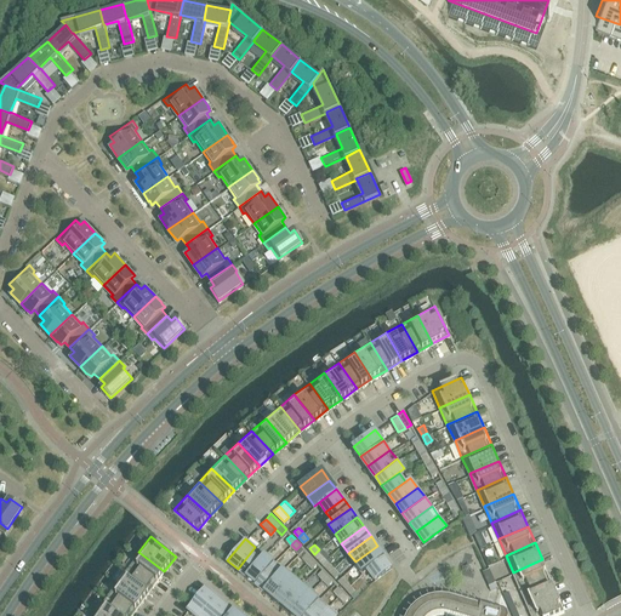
[(355,562),(363,571),(385,554),(377,546),(355,562)]
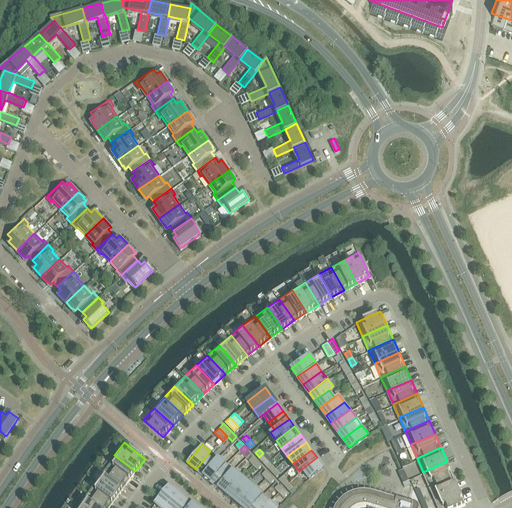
[(211,451),(210,451),(196,469),(203,475),(214,461),(207,455),(211,451)]
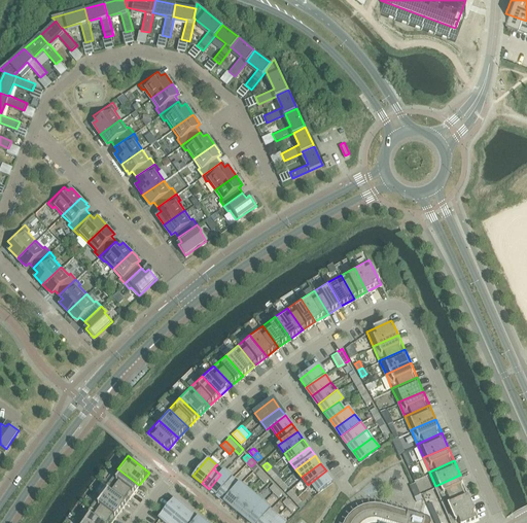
[(267,471),(271,475),(275,472),(271,466),(267,471)]
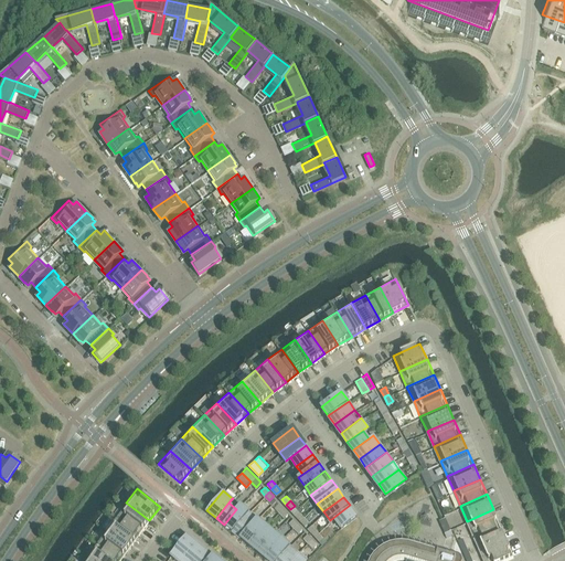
[(275,506),(279,510),(284,507),(279,501),(275,506)]
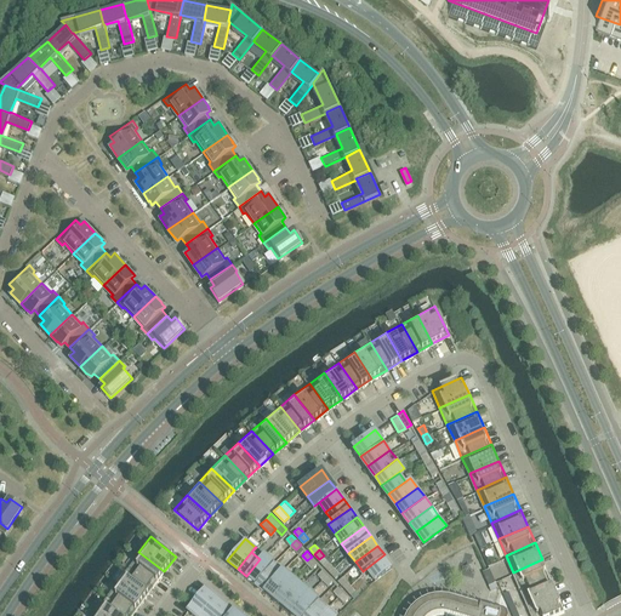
[(138,552),(129,566),(154,585),(164,571),(138,552)]
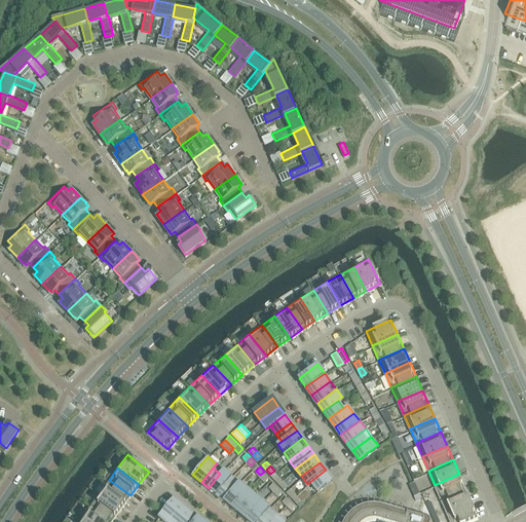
[(231,476),(223,470),(220,474),(209,488),(216,494),(231,476)]
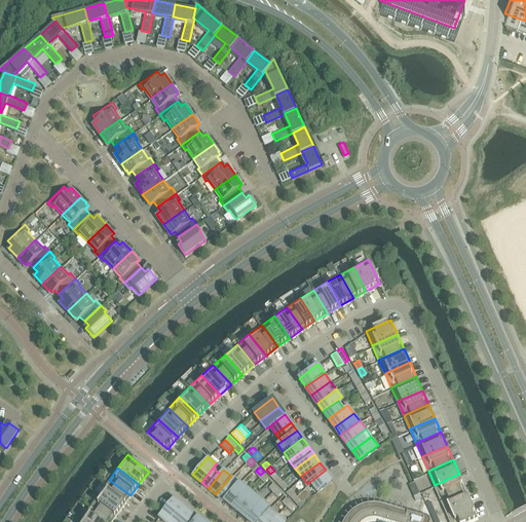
[(326,470),(307,484),(311,481),(317,489),(332,479),(326,470)]
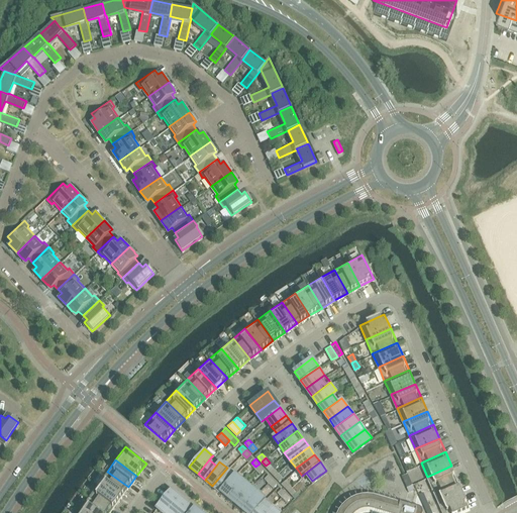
[(255,467),(260,472),(264,468),(260,464),(255,467)]
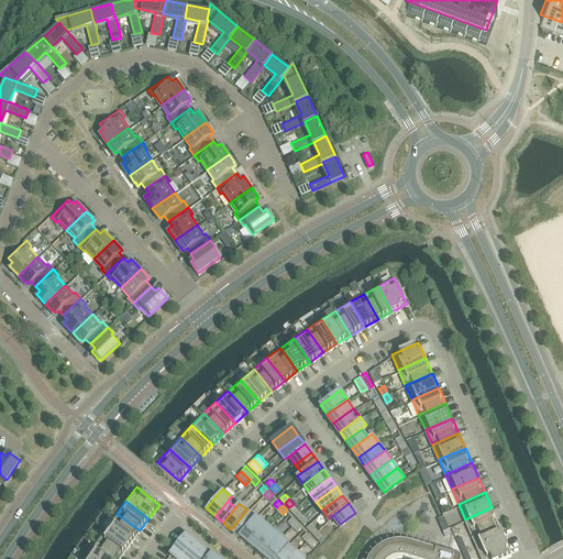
[(465,519),(478,549),(482,558),(497,558),(511,552),(492,507),(465,519)]
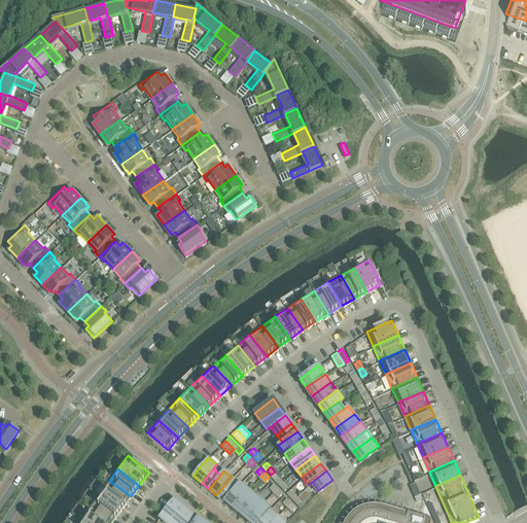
[(239,483),(232,477),(216,495),(224,501),(239,483)]
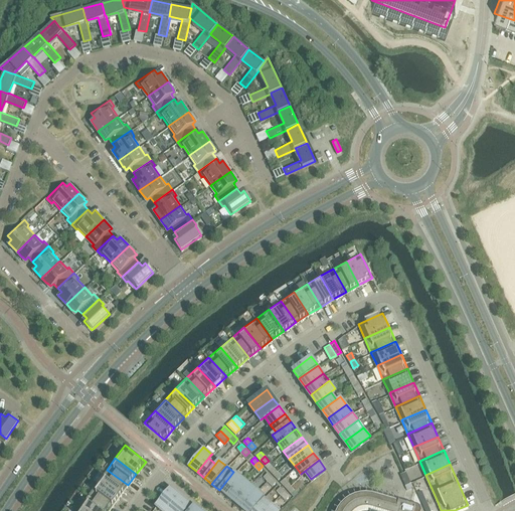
[(270,469),(274,474),(278,470),(274,466),(270,469)]
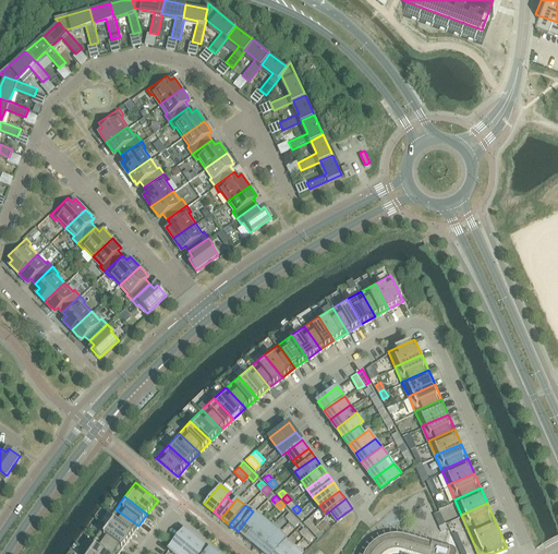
[(116,509),(106,522),(129,539),(138,526),(116,509)]
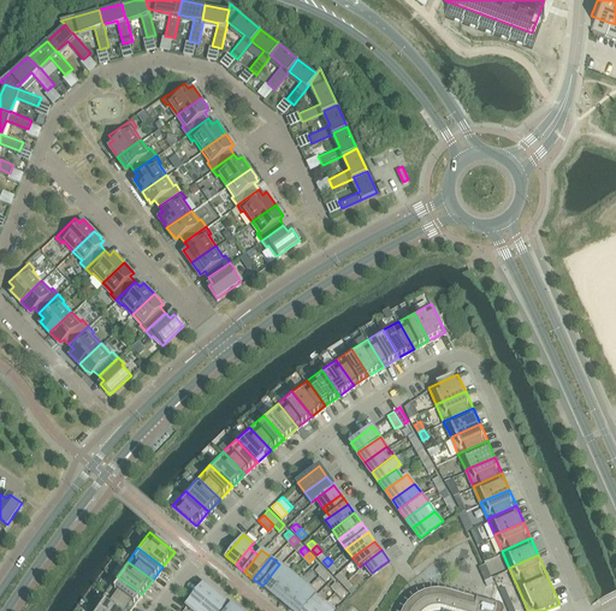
[(332,562),(327,567),(332,571),(337,567),(332,562)]
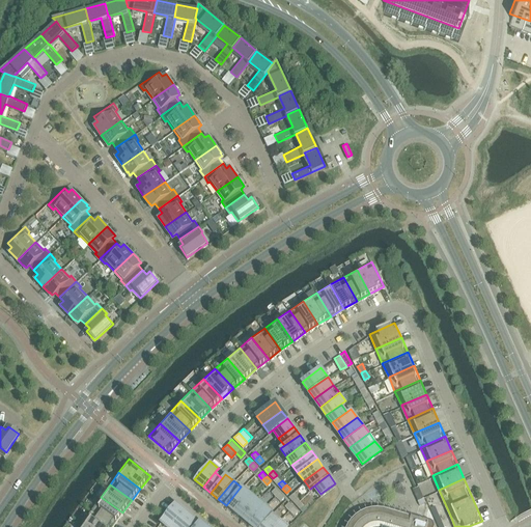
[(418,484),(413,487),(418,498),(423,496),(418,484)]
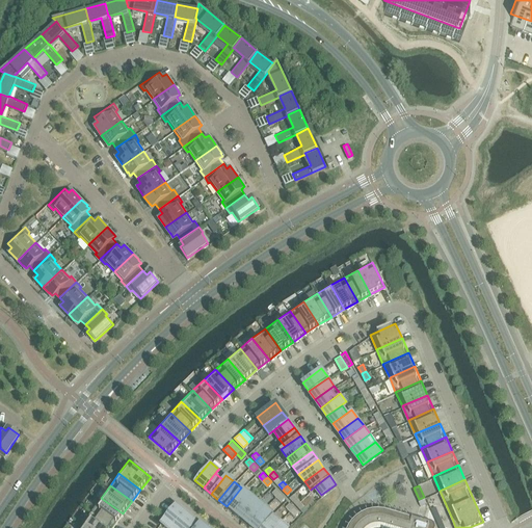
[(272,491),(276,495),(281,492),(276,486),(272,491)]
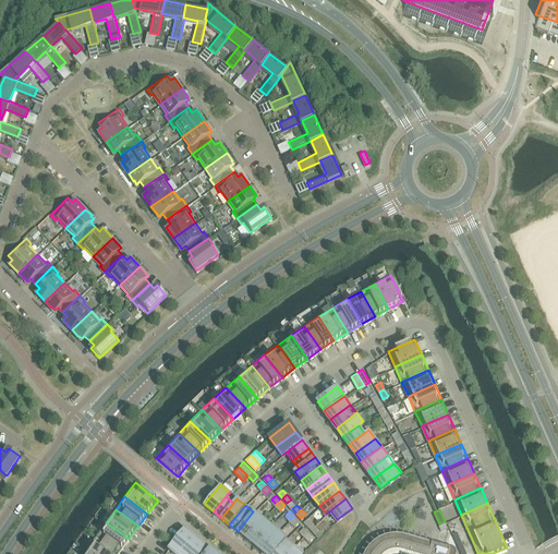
[(238,531),(245,538),(262,518),(253,512),(238,531)]
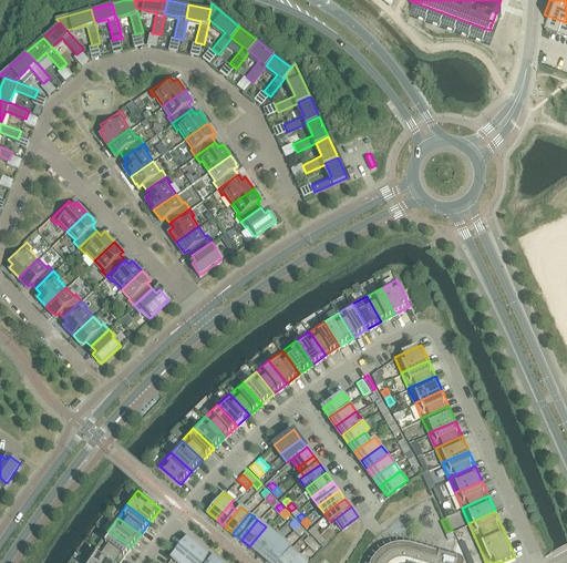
[(299,524),(295,528),(299,533),(303,529),(299,524)]
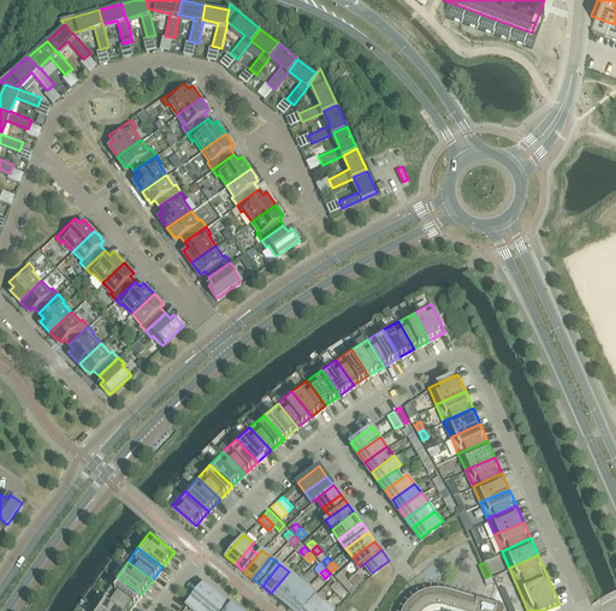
[(271,593),(280,600),(297,579),(289,571),(271,593)]
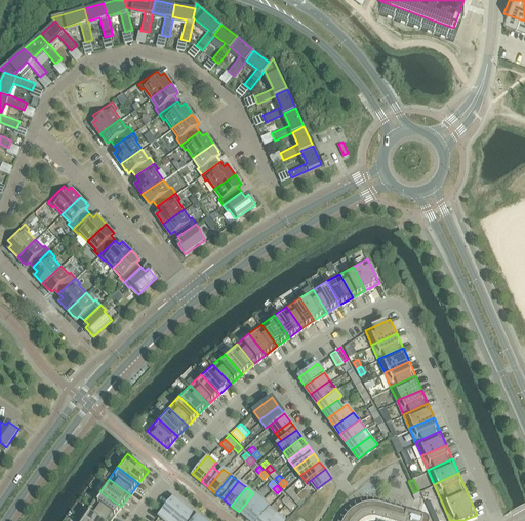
[(99,491),(90,504),(112,519),(121,507),(99,491)]
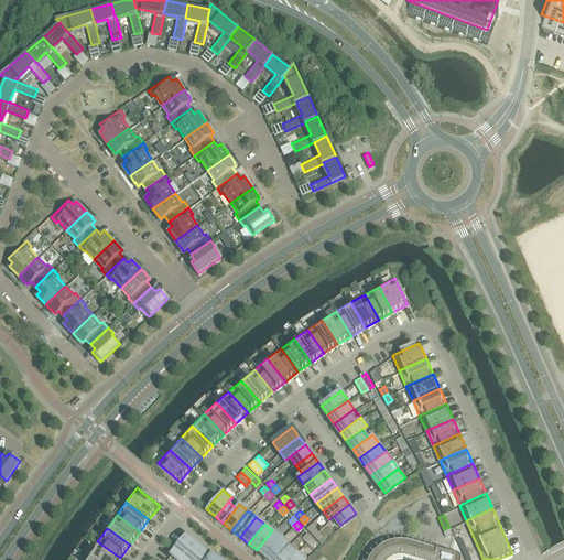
[(257,550),(264,557),(281,538),(272,530),(257,550)]
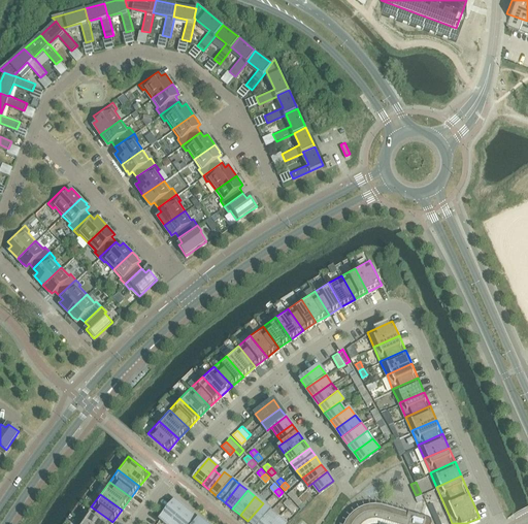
[(284,501),(288,505),(292,502),(288,497),(284,501)]
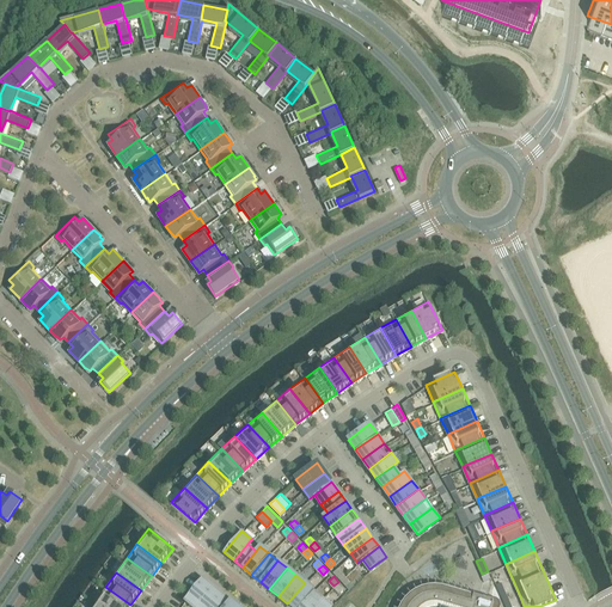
[(195,606),(213,586),(202,578),(185,599),(195,606)]
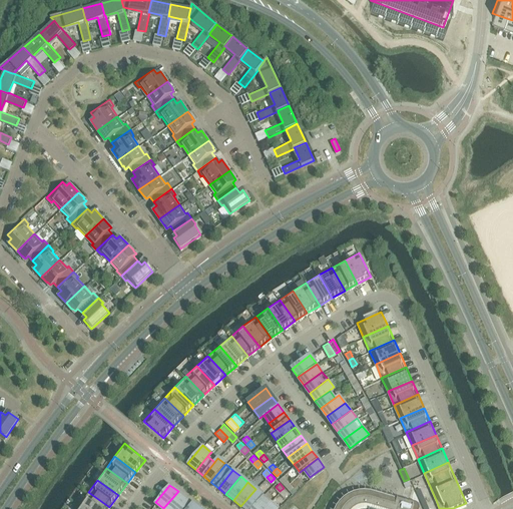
[(415,500),(414,500),(375,488),(372,487),(369,487),(366,487),(363,487),(359,487),(356,487),(353,488),(351,489),(348,491),(345,492),(342,494),(340,496),(338,499),(336,501),(334,504),(332,507),(331,508),(418,508),(419,508),(419,506),(419,504),(419,502),(418,501),(417,501),(415,500)]
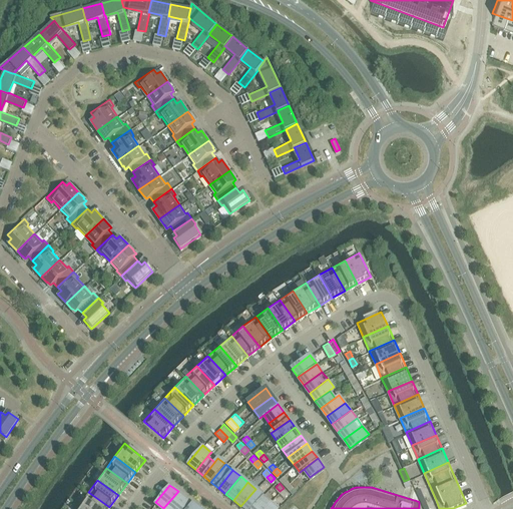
[(284,488),(280,491),(284,496),(288,492),(284,488)]
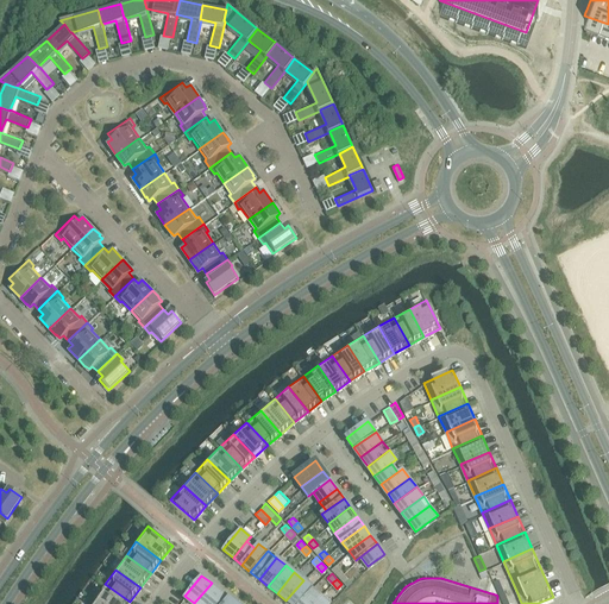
[(286,601),(289,603),(297,603),(312,587),(303,580),(286,601)]
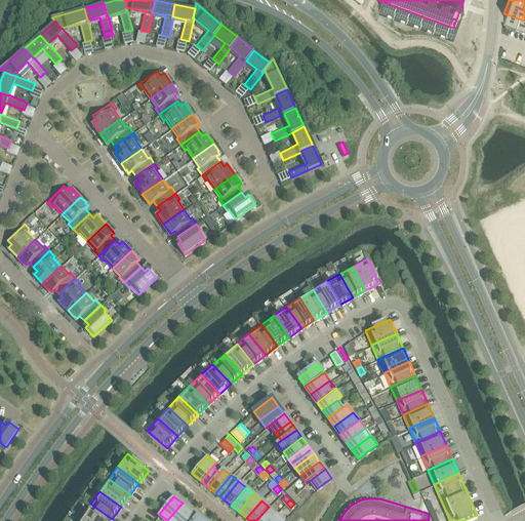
[(167,520),(179,520),(190,510),(183,503),(167,520)]
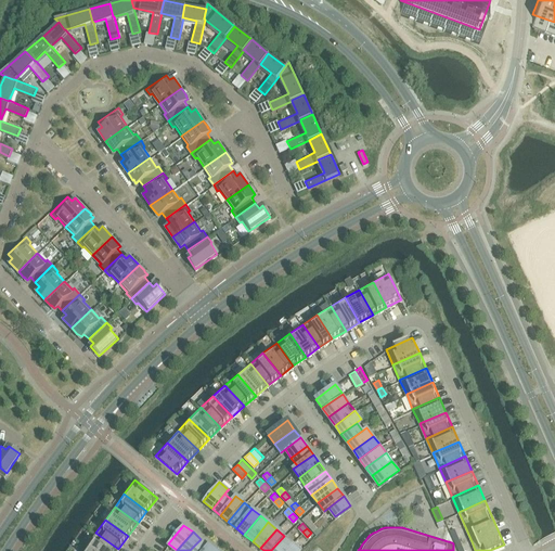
[(116,550),(118,549),(95,533),(86,546),(94,550),(116,550)]
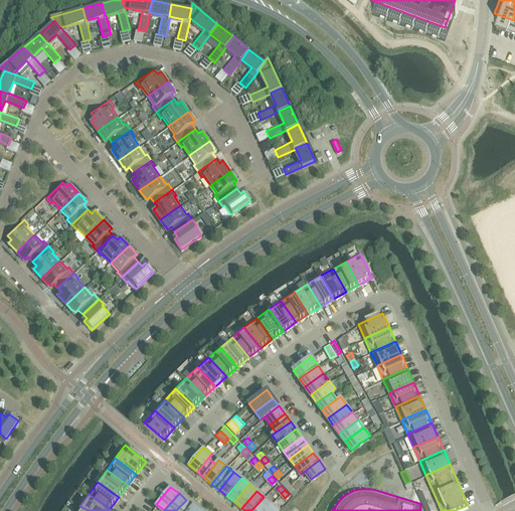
[(251,510),(264,510),(271,503),(264,497),(251,510)]
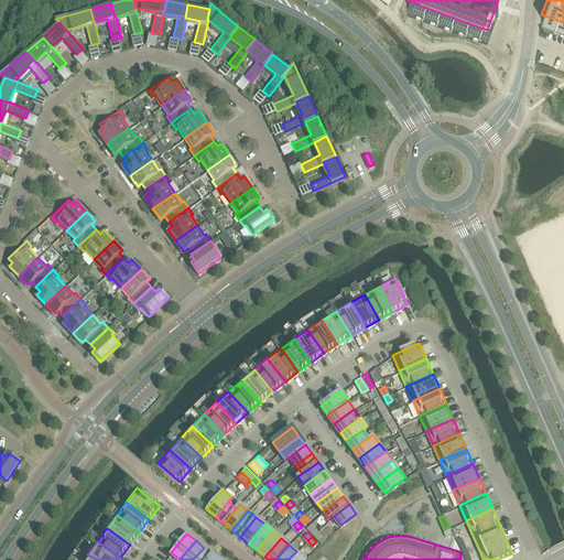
[(207,559),(212,555),(204,548),(193,559),(207,559)]
